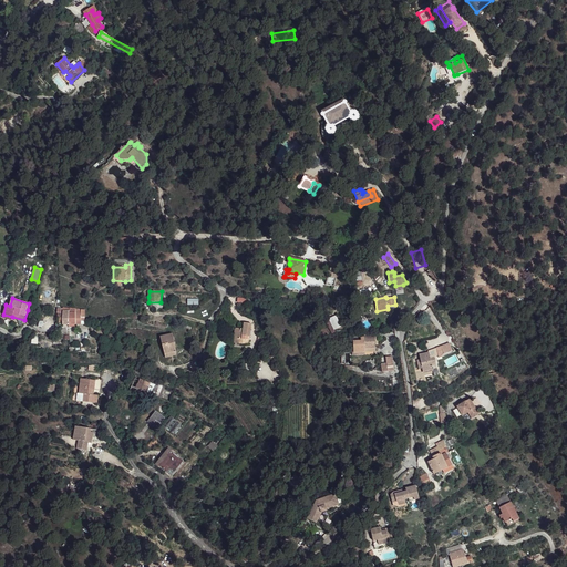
[(69,325),(76,325),(81,325),(81,320),(81,318),(81,315),(81,311),(76,310),(76,309),(73,308),(73,313),(71,313),(70,313),(69,325)]
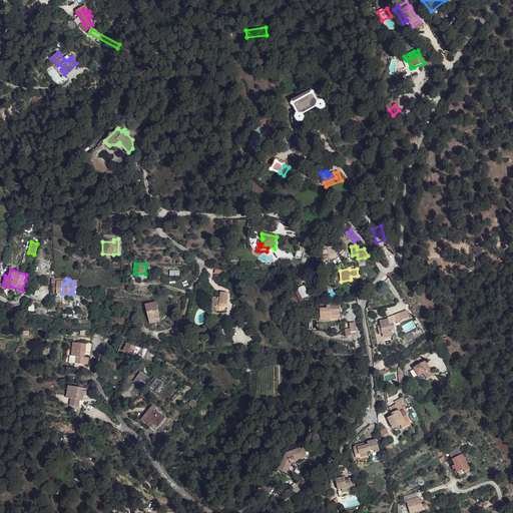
[(220,293),(219,298),(214,298),(213,307),(216,308),(216,311),(225,313),(225,308),(224,308),(224,305),(225,306),(227,294),(220,293)]
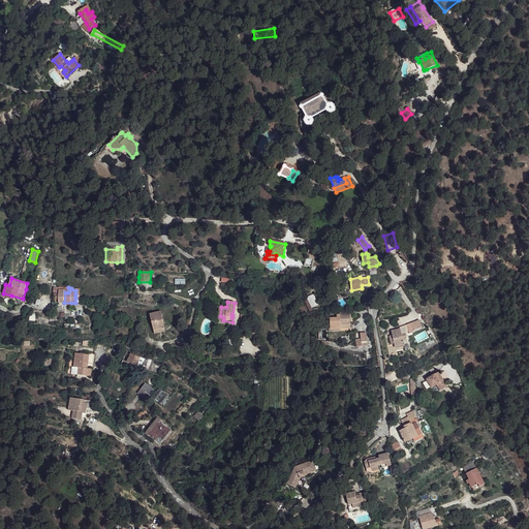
[(149,314),(154,331),(164,329),(163,324),(162,322),(163,321),(160,311),(149,314)]
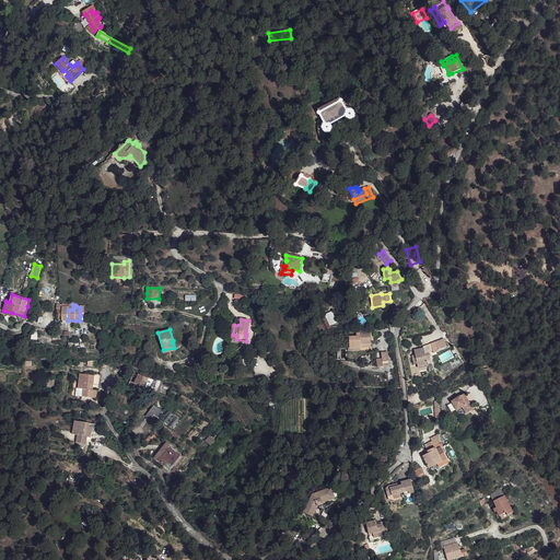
[(350,348),(360,348),(360,345),(360,343),(371,343),(371,340),(371,333),(368,333),(368,330),(364,330),(364,333),(360,333),(360,334),(358,334),(358,336),(353,336),(349,336),(349,346),(350,348)]
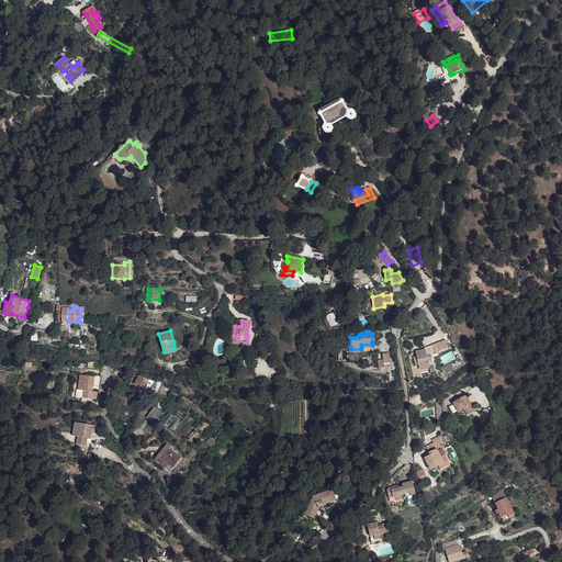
[(437,344),(440,351),(448,348),(446,340),(437,344)]
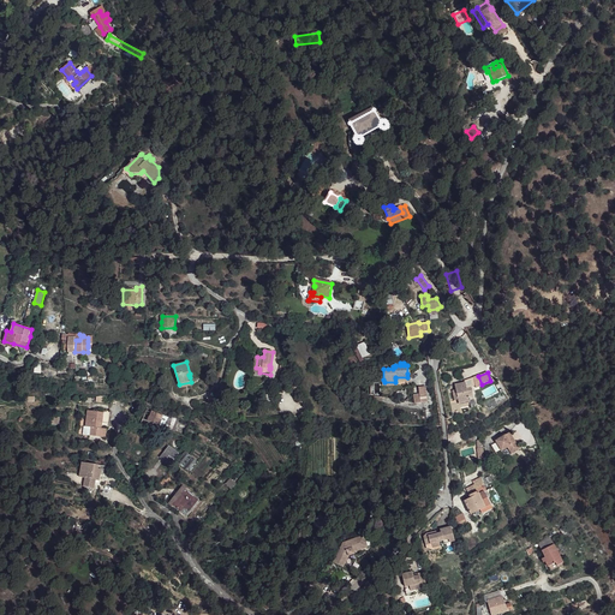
[(458,400),(459,404),(469,401),(469,396),(467,395),(472,394),(471,387),(466,388),(465,382),(454,384),(455,389),(458,400)]
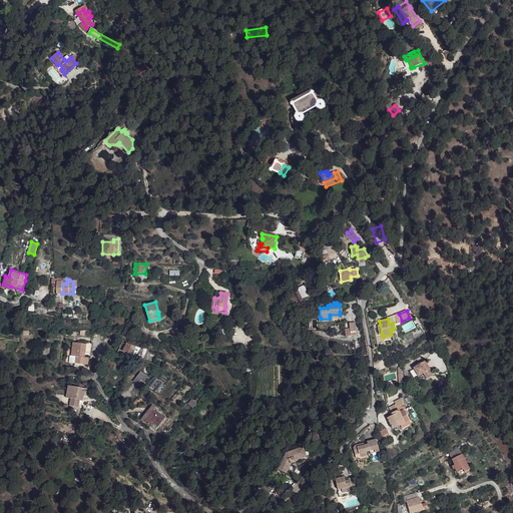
[(355,323),(350,323),(350,329),(346,329),(346,336),(357,335),(355,323)]
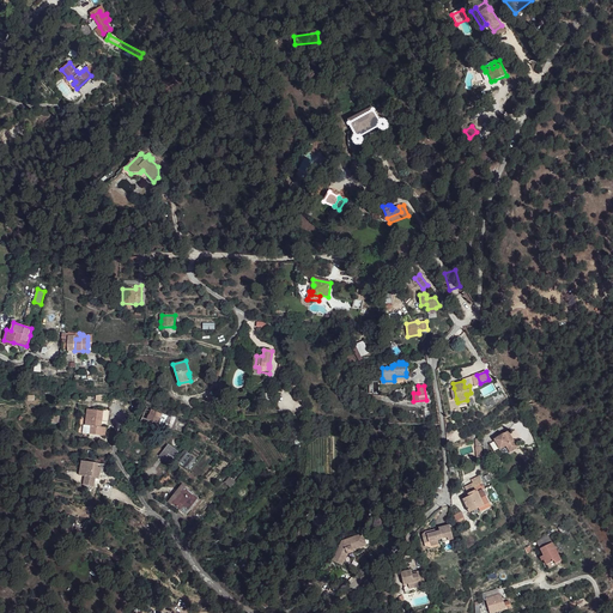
[(162,414),(151,408),(147,419),(173,429),(176,418),(162,414)]
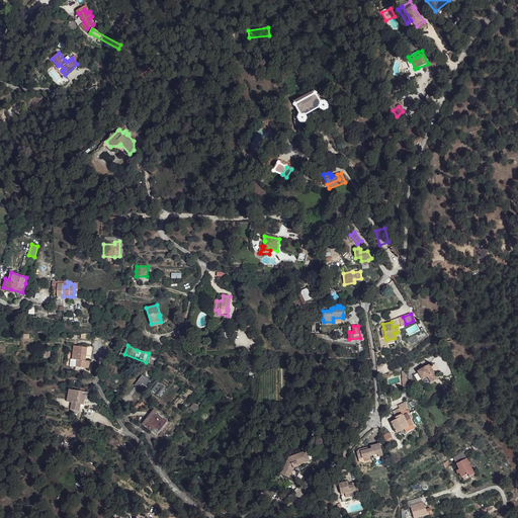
[(76,366),(89,368),(89,361),(86,360),(83,360),(84,356),(86,356),(87,347),(74,346),(72,359),(77,360),(76,366)]
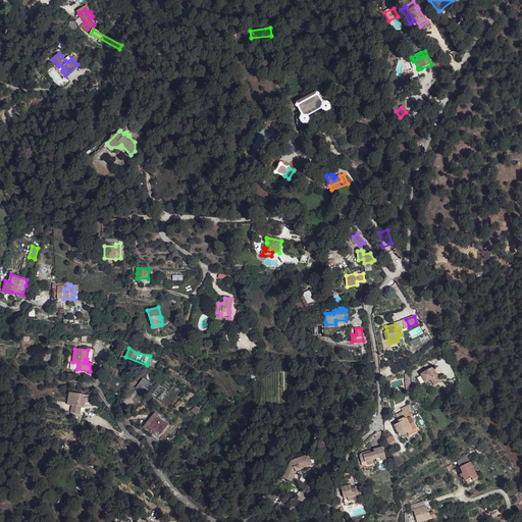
[(427,370),(420,374),(425,382),(430,380),(434,385),(440,381),(432,367),(427,370)]
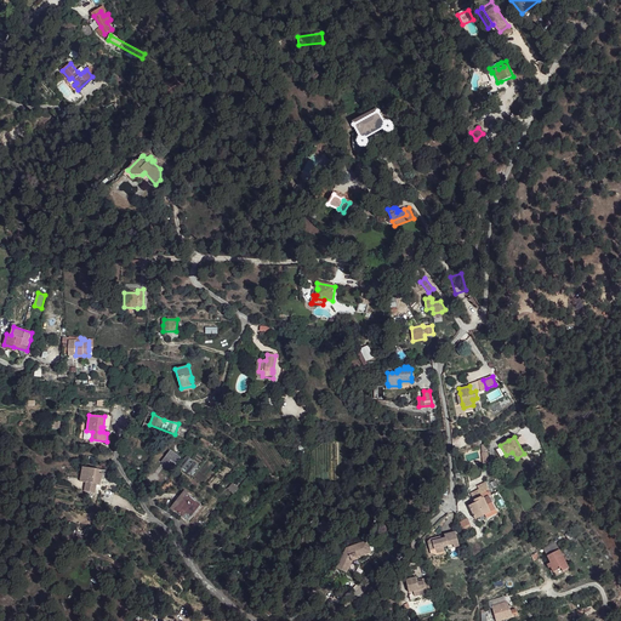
[(181,457),(171,450),(161,462),(171,469),(181,457)]
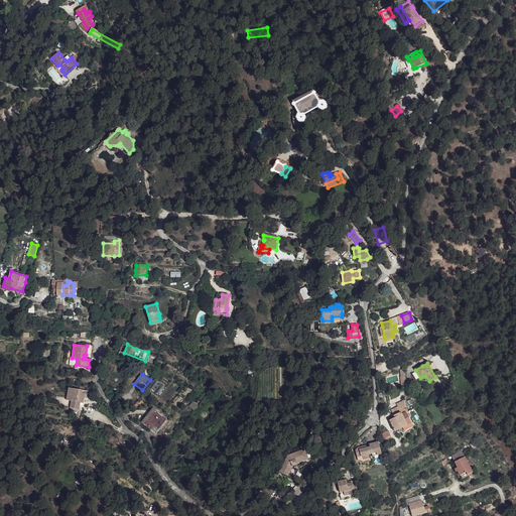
[(148,387),(159,396),(166,387),(155,379),(148,387)]
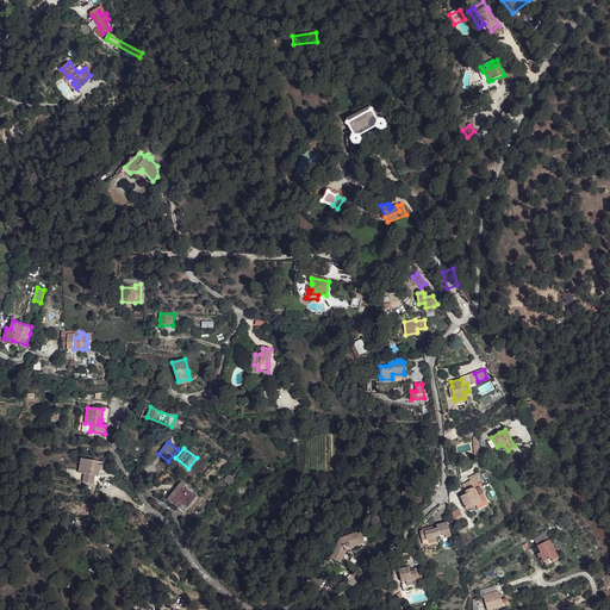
[(79,473),(85,474),(83,483),(85,484),(92,485),(93,485),(95,477),(98,477),(100,471),(105,472),(106,462),(82,459),(79,473)]
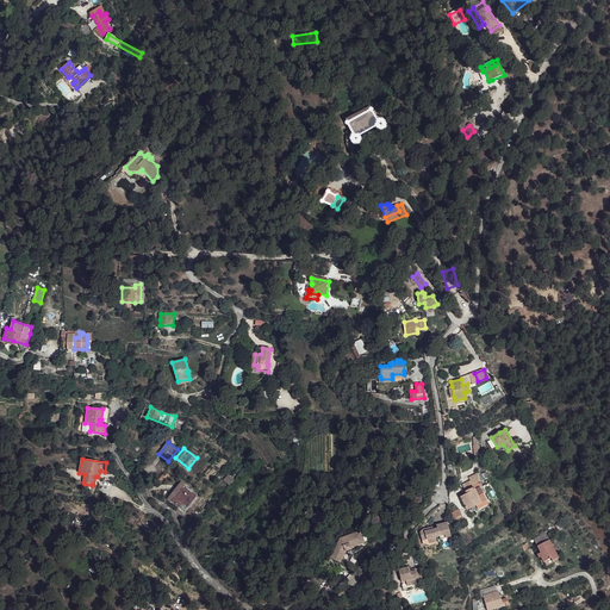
[(462,485),(467,495),(474,490),(481,503),(486,500),(487,500),(480,487),(483,486),(479,481),(480,480),(477,474),(468,478),(471,481),(462,485)]
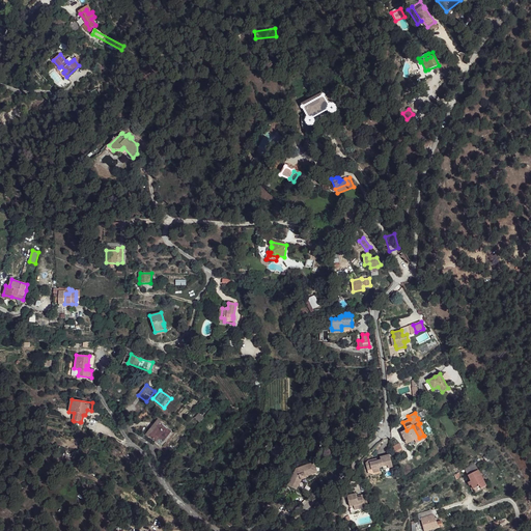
[(148,437),(149,437),(160,422),(162,424),(163,423),(158,419),(145,435),(148,437)]
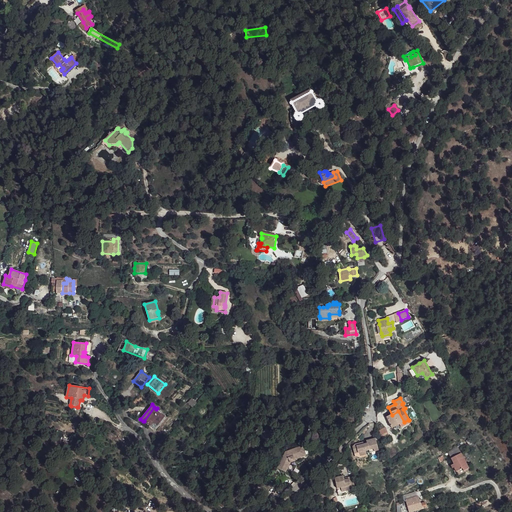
[(156,409),(154,407),(144,421),(155,429),(165,416),(156,409)]
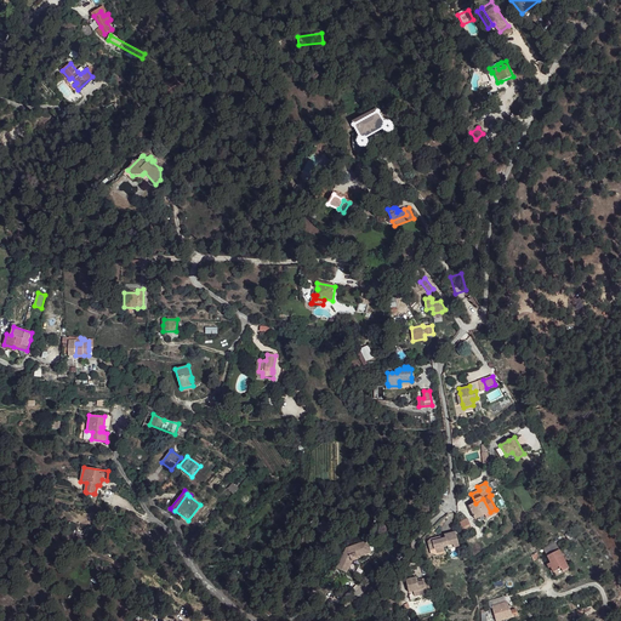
[(469,506),(476,519),(490,512),(483,499),(476,503),(469,506)]
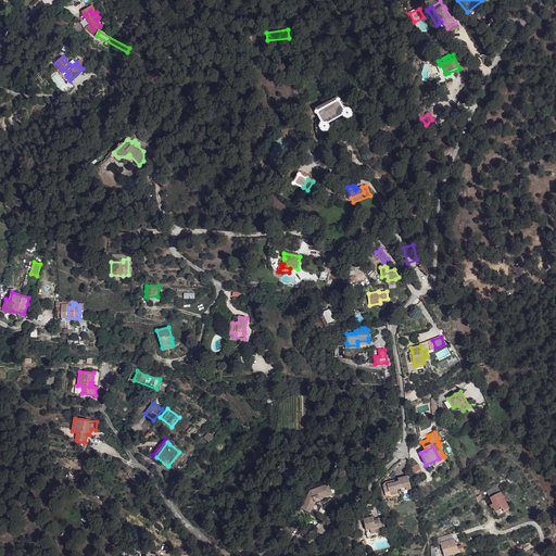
[(412,467),(415,477),(422,474),(418,464),(412,467)]
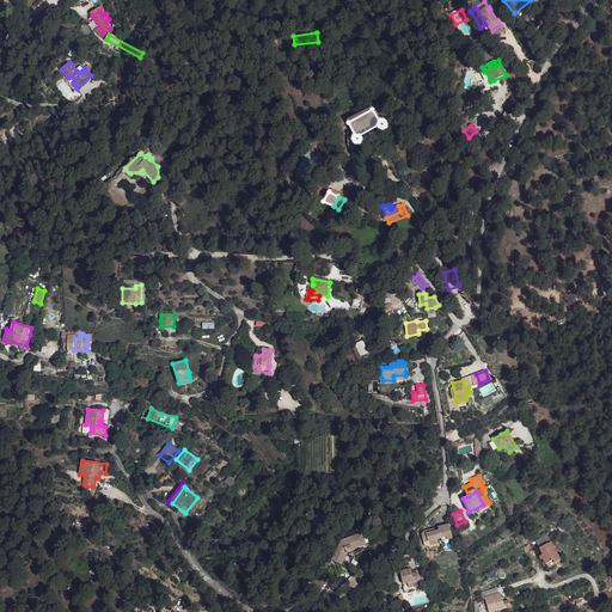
[(421,534),(423,543),(429,540),(430,545),(438,544),(436,539),(441,538),(442,540),(452,538),(448,524),(438,526),(439,530),(435,531),(434,528),(423,532),(421,534)]
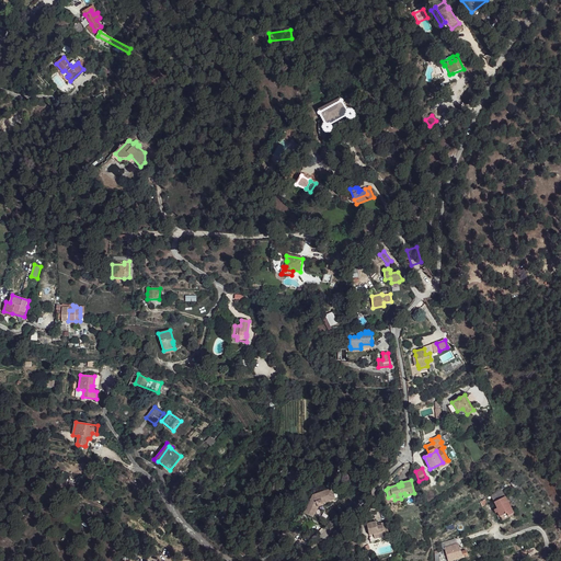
[(79,487),(71,484),(68,492),(76,495),(79,487)]
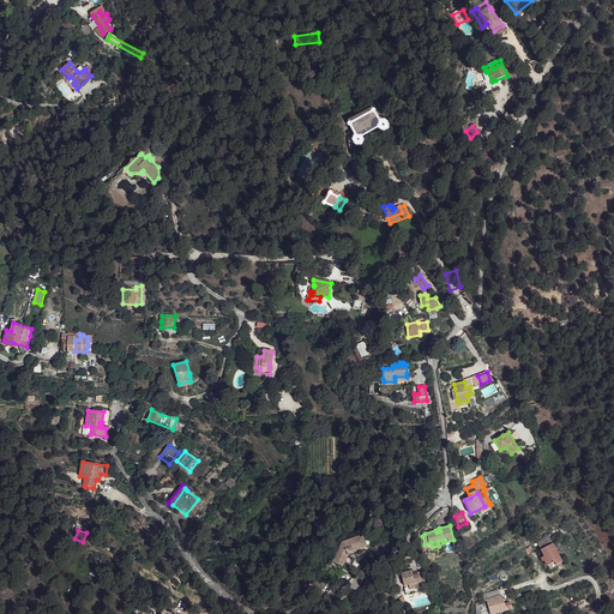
[(332,561),(338,564),(339,559),(344,561),(348,554),(354,552),(354,551),(367,546),(363,535),(345,541),(343,547),(341,546),(332,561)]
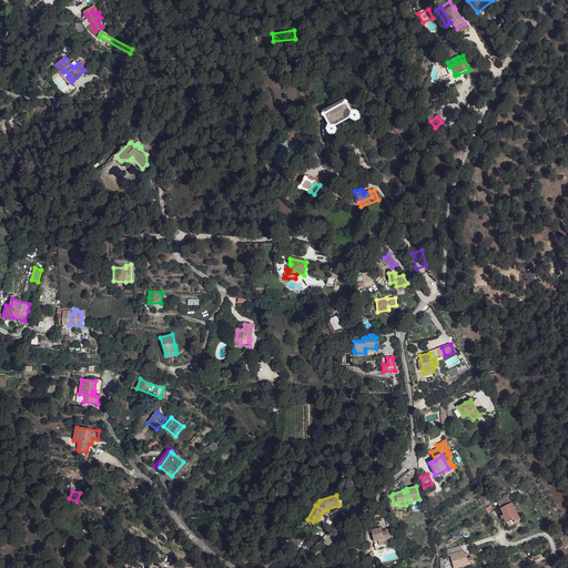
[(507,495),(497,501),(500,508),(511,503),(507,495)]
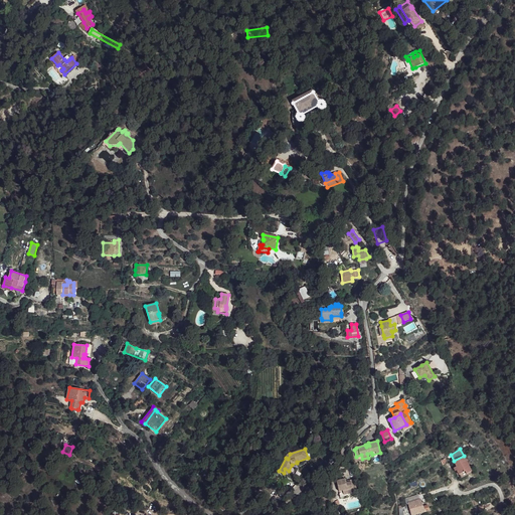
[(457,470),(459,475),(465,472),(467,474),(472,472),(464,456),(454,461),(457,467),(458,469),(457,470)]
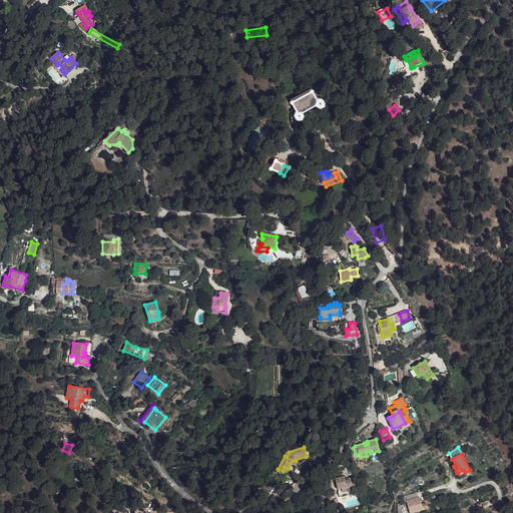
[(342,488),(343,493),(356,490),(353,477),(350,478),(350,480),(345,481),(344,479),(344,477),(335,479),(338,489),(342,488)]
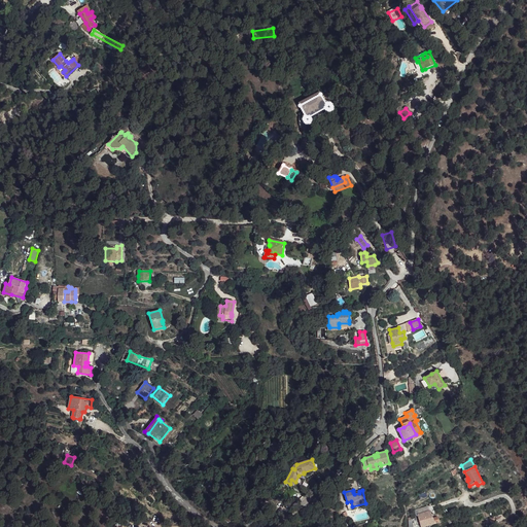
[(428,506),(415,511),(416,516),(418,515),(430,511),(428,506)]
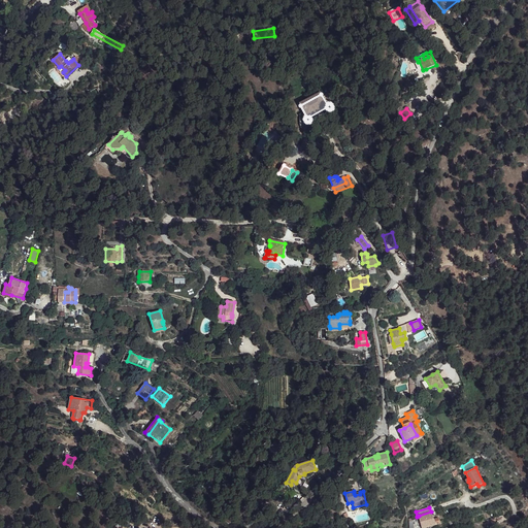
[(419,516),(421,527),(425,527),(429,527),(435,525),(439,524),(438,518),(434,520),(431,512),(419,516)]
